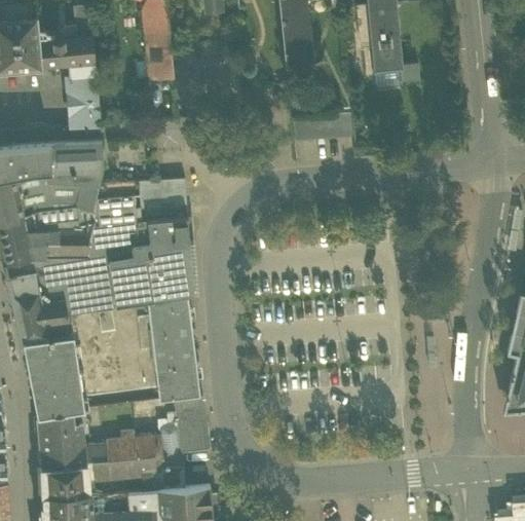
[(172,51),(165,0),(148,0),(143,12),(150,82),(175,79),(172,51)]
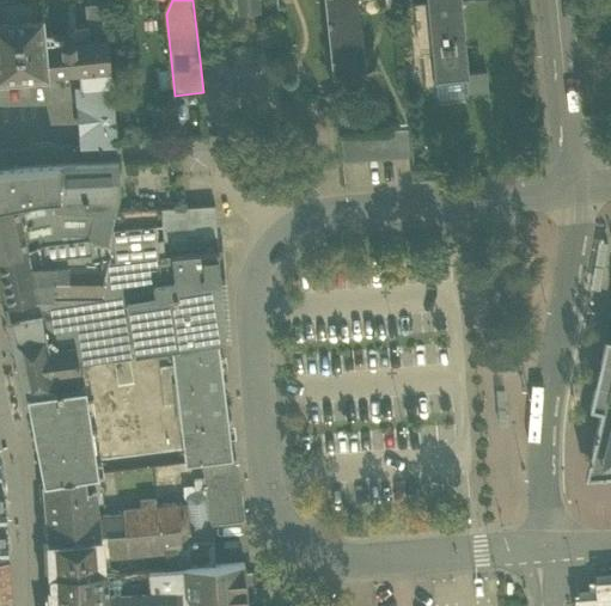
[(236,0),(238,16),(260,14),(258,0),(236,0)]
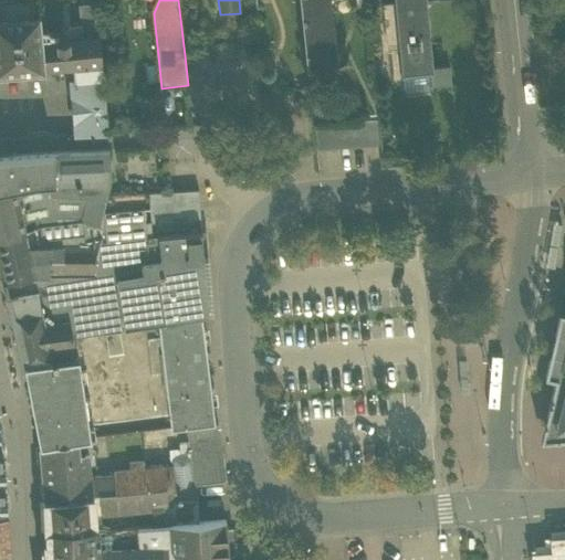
[(302,0),(309,69),(336,66),(330,0),(302,0)]
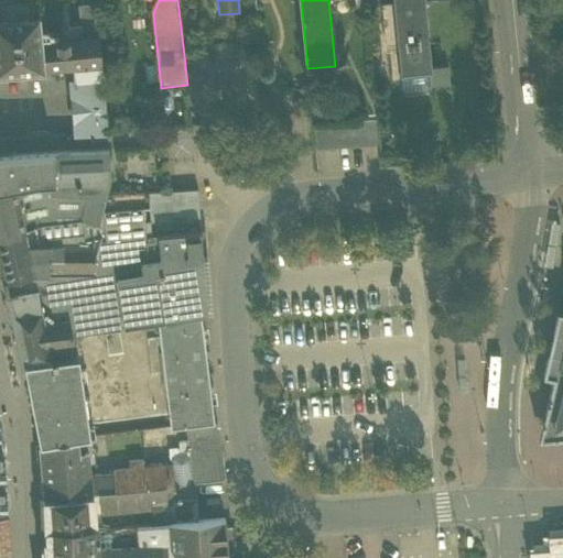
[(424,2),(393,6),(397,43),(398,51),(401,78),(430,75),(432,75),(432,72),(425,6),(425,2),(424,2)]
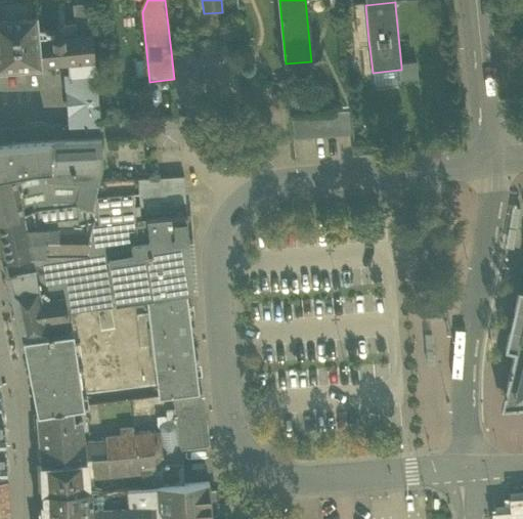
[(69,65),(70,78),(95,76),(90,9),(77,10),(79,39),(54,41),(54,35),(48,35),(44,32),(37,33),(36,20),(37,20),(36,18),(35,18),(31,19),(30,6),(30,3),(28,3),(28,4),(0,6),(0,71),(39,68),(41,68),(69,65)]
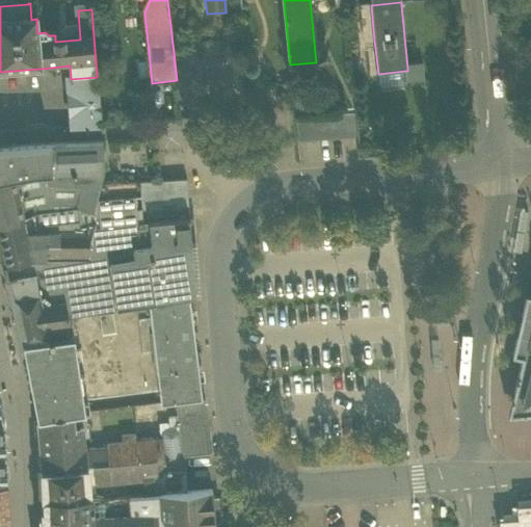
[(365,42),(374,41),(371,5),(361,6),(364,42),(365,42)]
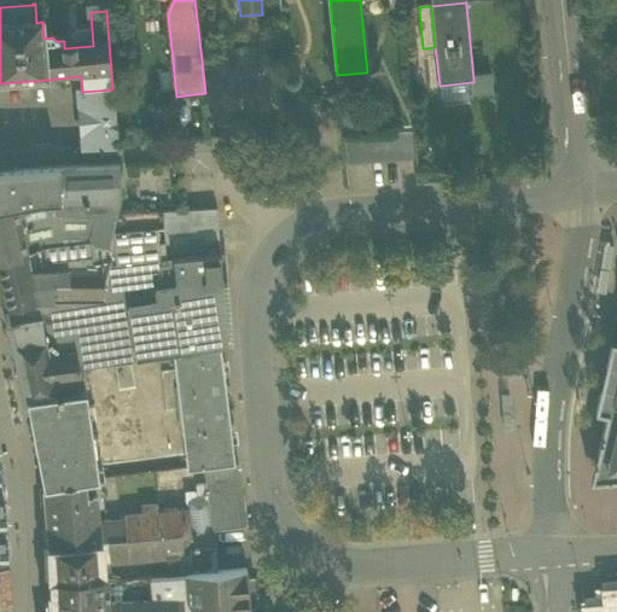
[(205,93),(208,124),(236,121),(230,58),(202,60),(205,93)]
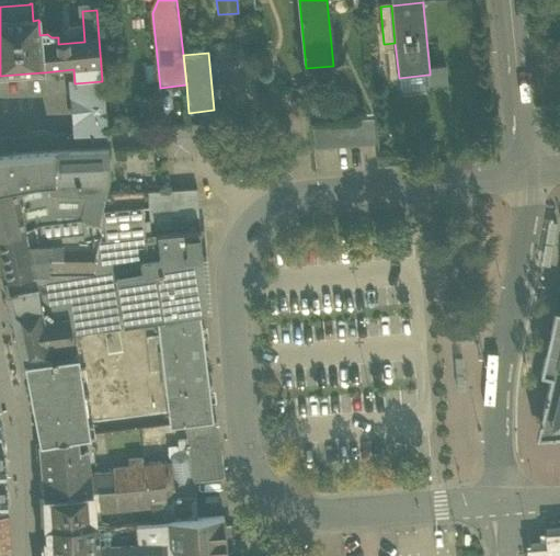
[(446,69),(430,71),(430,75),(427,75),(430,89),(448,87),(446,69)]
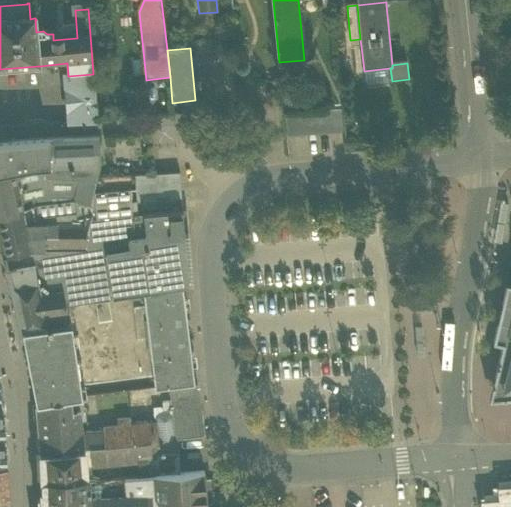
[(98,124),(93,74),(68,76),(68,77),(67,77),(71,125),(70,124),(70,127),(98,124)]
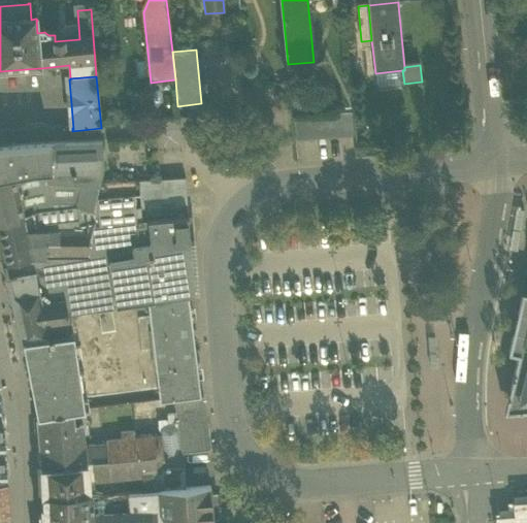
[(13,150),(0,150),(0,183),(14,180),(35,175),(46,175),(45,184),(101,187),(104,174),(103,174),(102,144),(74,145),(52,146),(13,150)]
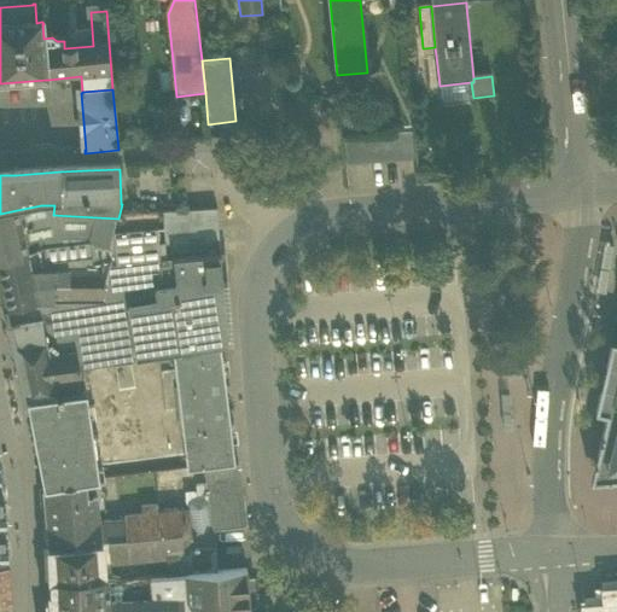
[(91,246),(110,251),(118,219),(53,215),(54,205),(41,205),(17,210),(25,249),(63,240),(92,240),(91,246)]
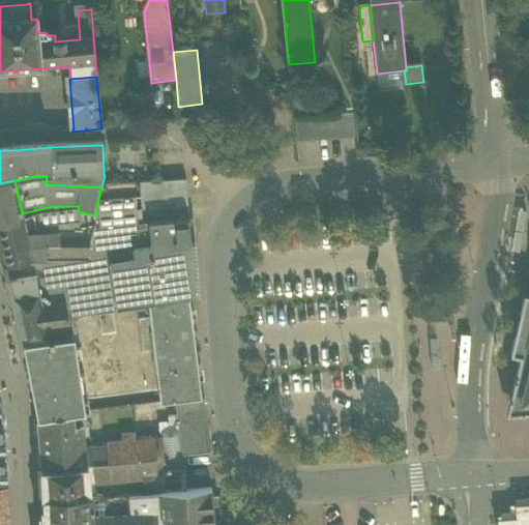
[(0,183),(0,221),(23,216),(22,213),(15,180),(0,183)]
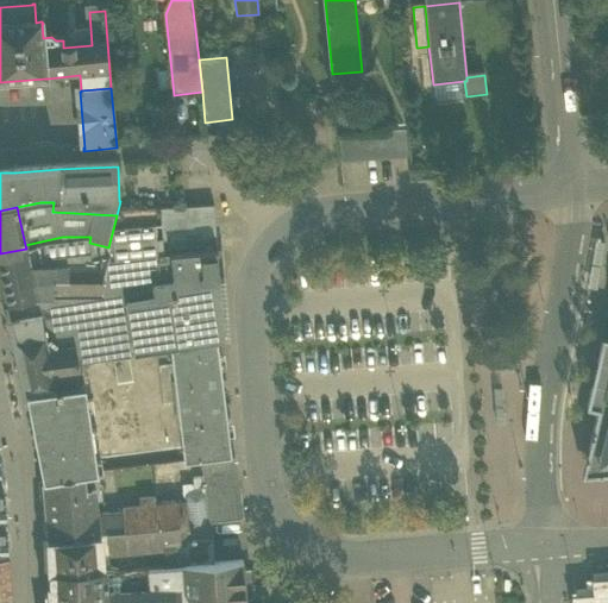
[(173,230),(175,244),(217,240),(214,209),(162,213),(165,231),(173,230)]
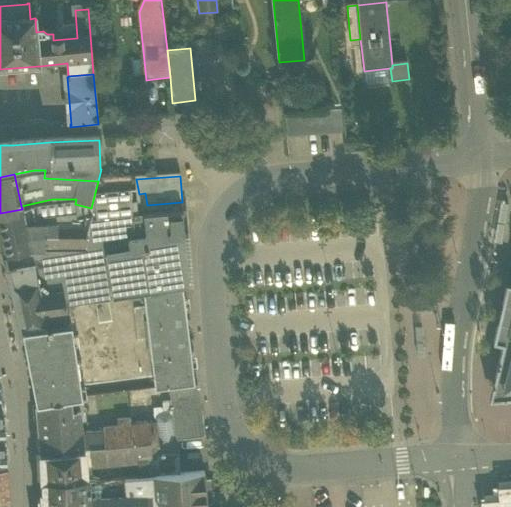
[(22,211),(22,209),(0,213),(0,218),(23,213),(22,211)]
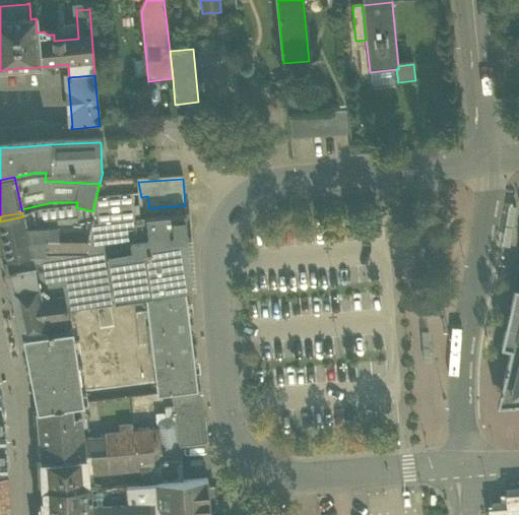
[(26,231),(23,216),(0,221),(0,241),(5,263),(33,258),(26,231)]
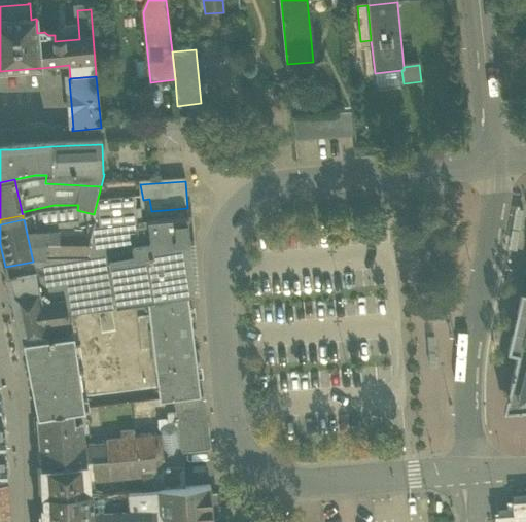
[(30,343),(47,341),(54,340),(73,337),(69,318),(188,299),(195,298),(188,220),(90,229),(90,261),(33,262),(5,267),(23,345),(30,343)]
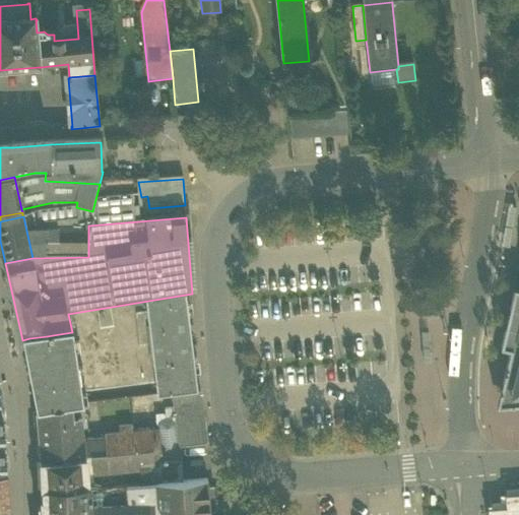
[(33,258),(88,257),(88,231),(26,231),(33,258)]
